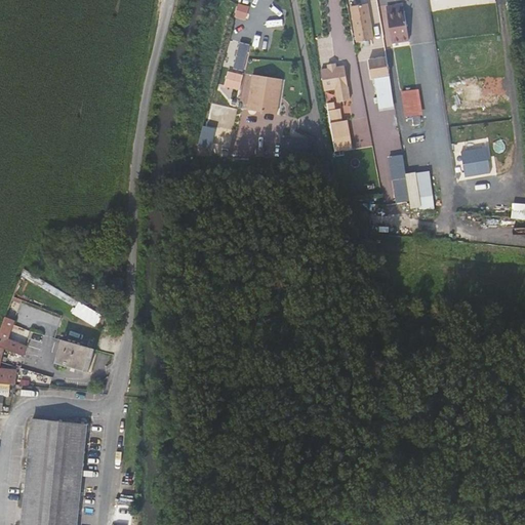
[(354,6),(358,34),(371,32),(367,4),(354,6)]
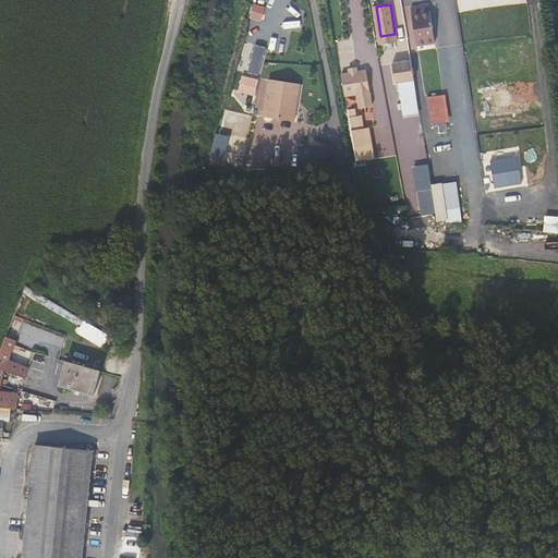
[(266,9),(251,5),(249,17),(264,21),(266,9)]
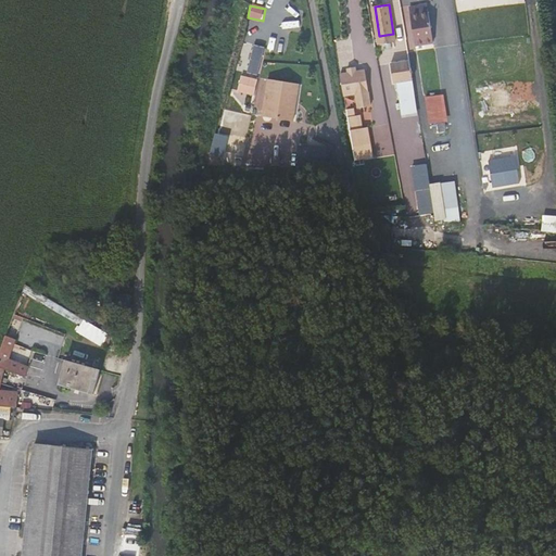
[(286,27),(302,29),(304,13),(288,11),(286,27)]
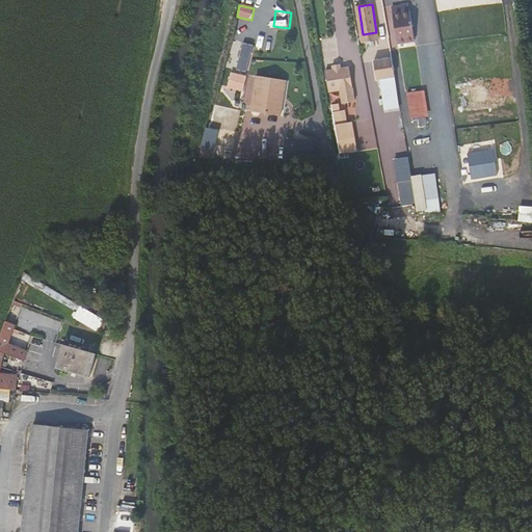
[(407,14),(400,16),(401,21),(395,22),(399,43),(411,40),(407,14)]
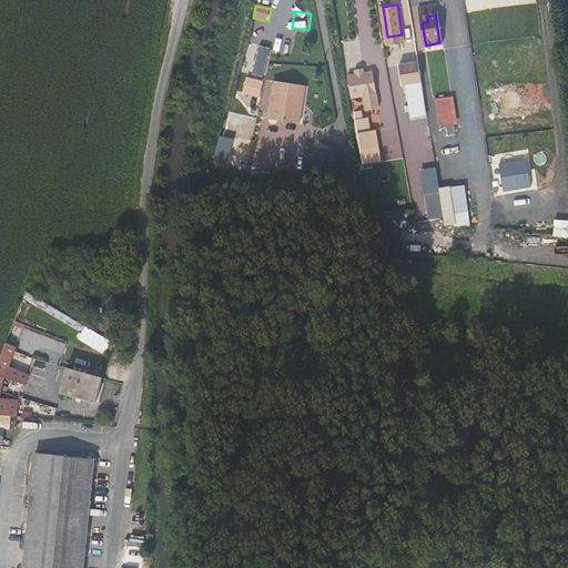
[(415,58),(396,61),(398,77),(417,72),(415,58)]
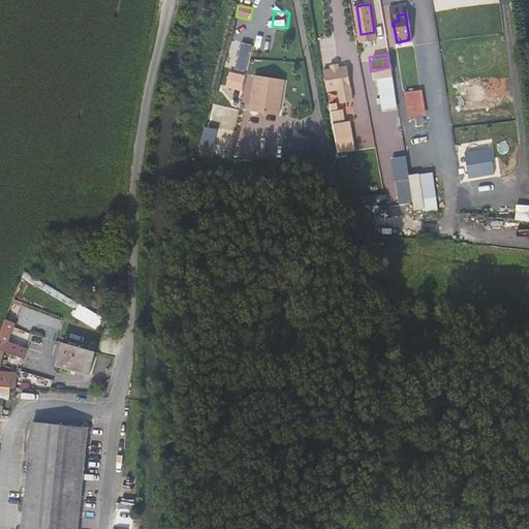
[(351,100),(345,67),(323,70),(327,86),(351,100)]
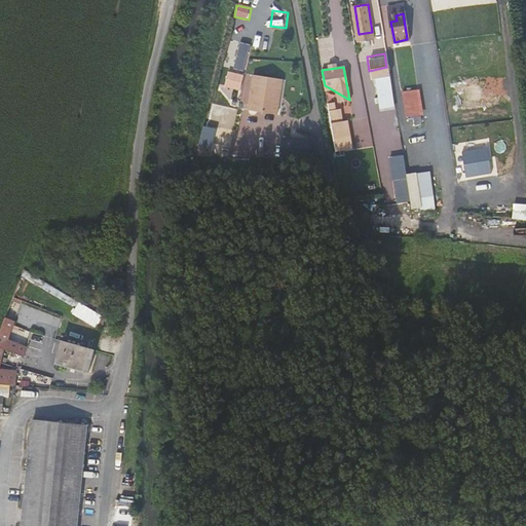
[(243,75),(229,72),(227,83),(241,87),(243,75)]
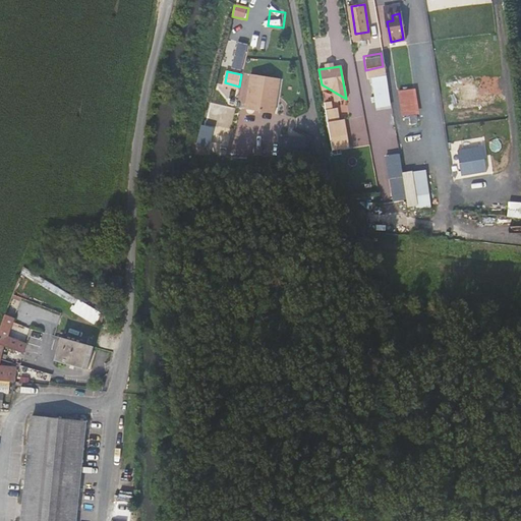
[(278,114),(283,77),(251,73),(245,109),(278,114)]
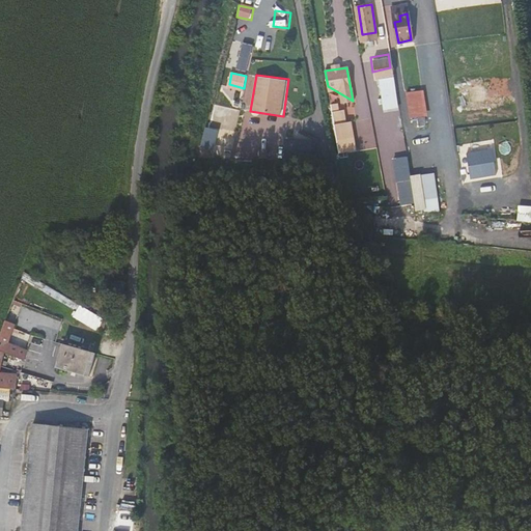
[(423,93),(409,95),(413,119),(427,117),(423,93)]
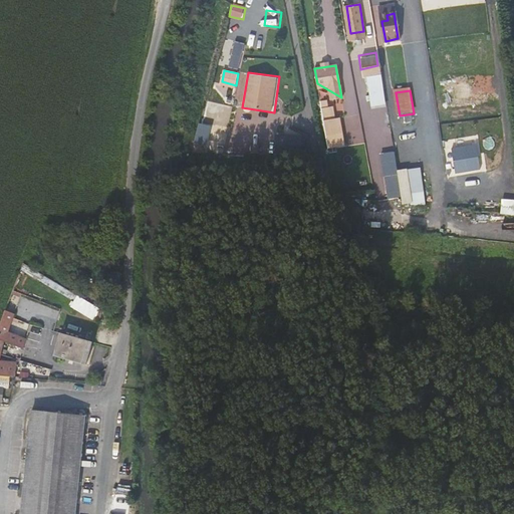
[(341,119),(327,121),(330,145),(344,143),(341,119)]
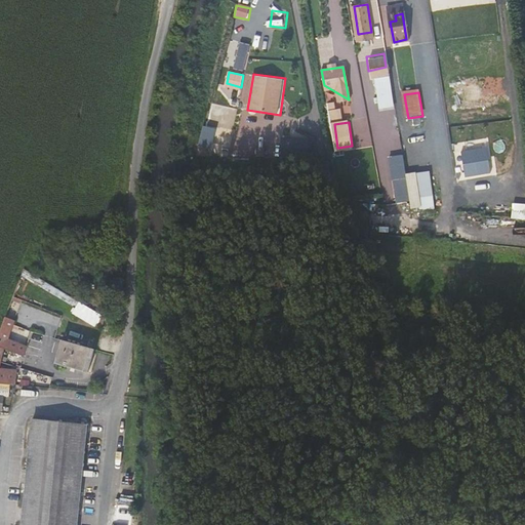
[(310,158),(311,138),(281,137),(281,157),(310,158)]
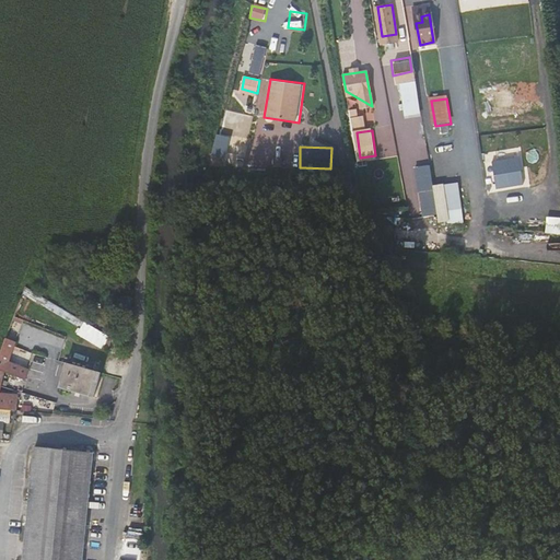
[(522,156),(493,161),(498,186),(525,182),(522,156)]
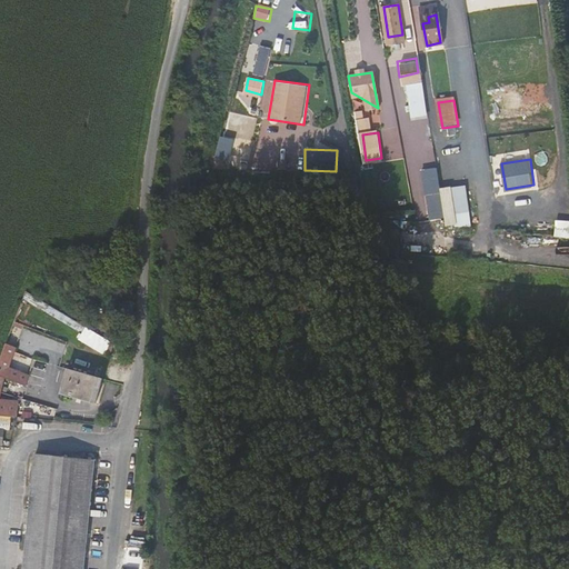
[(436,162),(420,165),(423,191),(439,188),(436,162)]
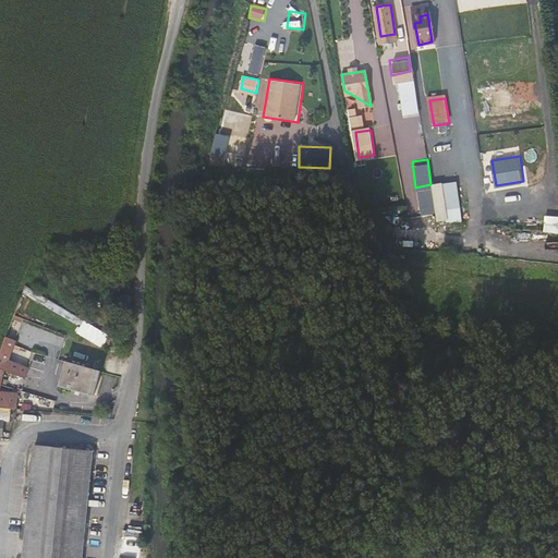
[(461,225),(457,191),(441,193),(446,222),(461,225)]
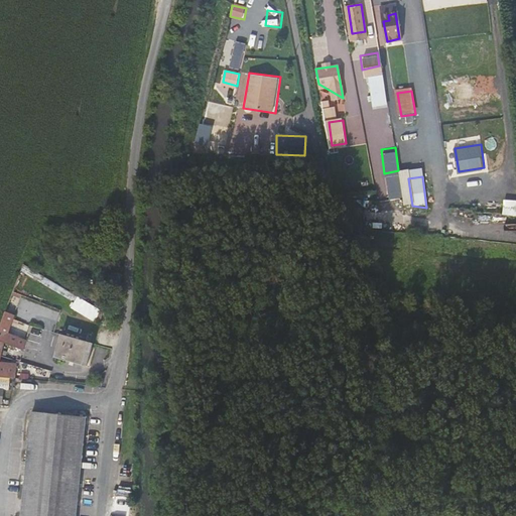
[(515,215),(515,200),(504,199),(503,215),(515,215)]
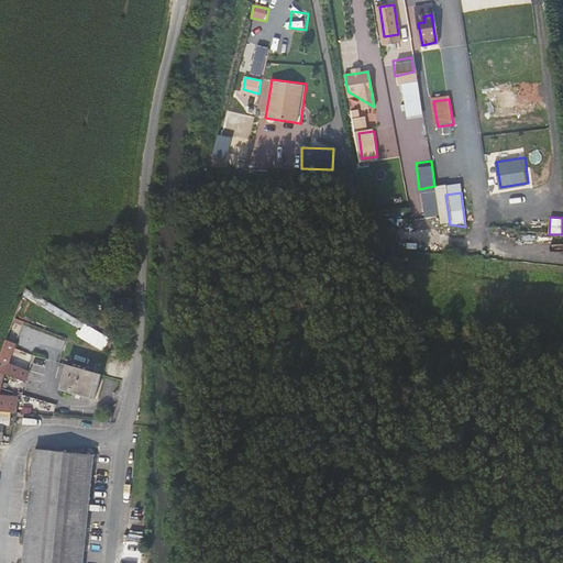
[(78,335),(103,350),(111,338),(85,322),(78,335)]
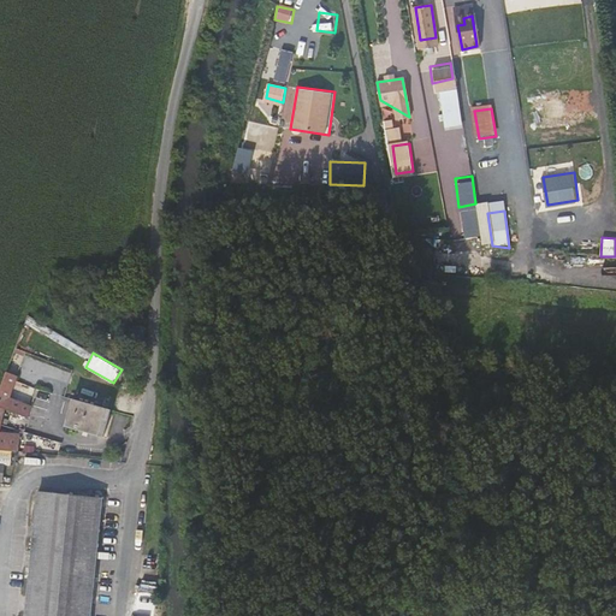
[(21,385),(22,383),(13,379),(15,374),(6,372),(5,372),(0,385),(0,419),(3,408),(28,416),(31,406),(7,397),(12,383),(21,385)]
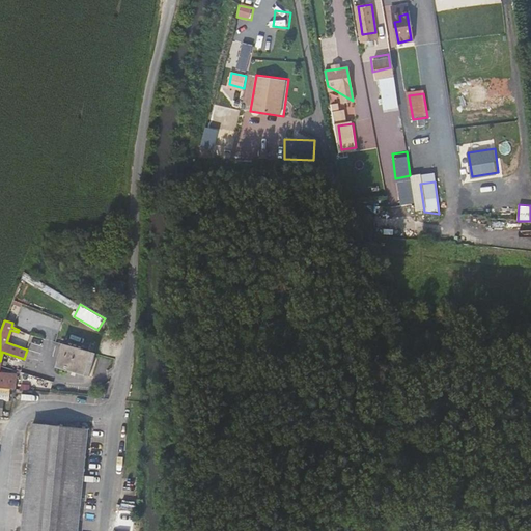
[(399,341),(400,335),(400,333),(384,331),(383,339),(399,341)]
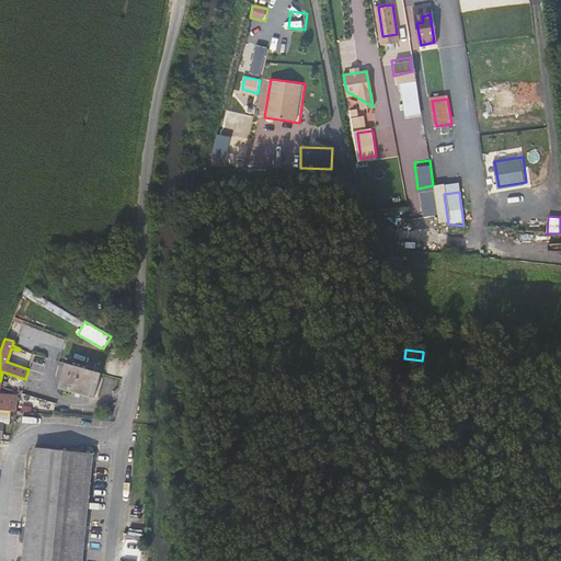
[(94,371),(66,363),(58,387),(88,396),(94,371)]
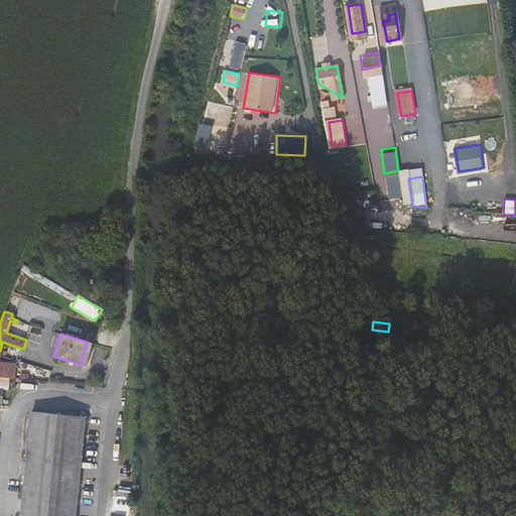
[(74,515),(84,417),(31,412),(20,515),(74,515)]
